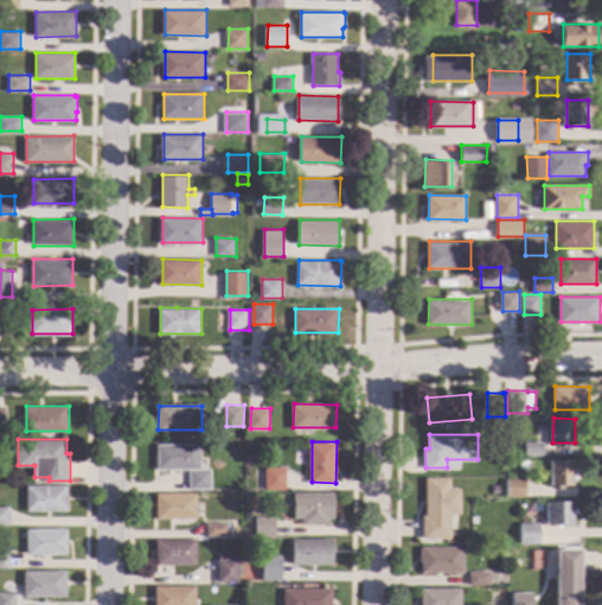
[(545,456),(526,454),(526,441),(545,443),(545,456)]
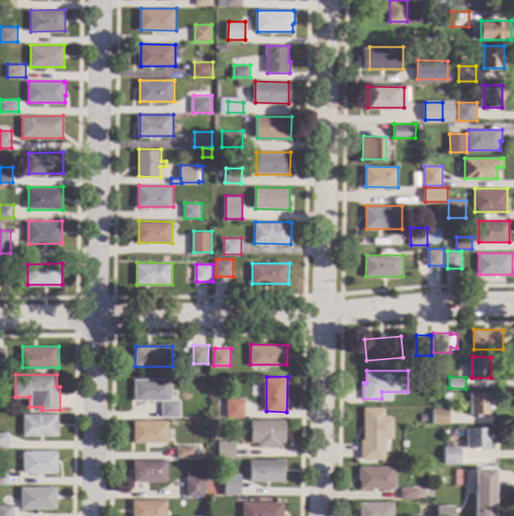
[(173,400),(182,400),(181,417),(163,417),(163,400),(136,400),(136,378),(173,379),(173,400)]
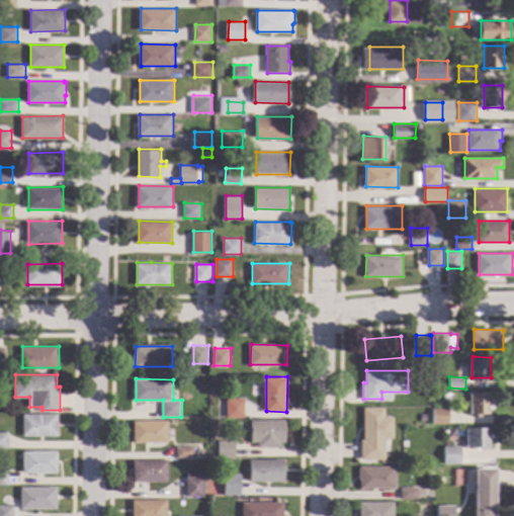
[(491,398),(497,398),(497,408),(492,407),(491,413),(473,413),(473,393),(491,393),(491,398)]
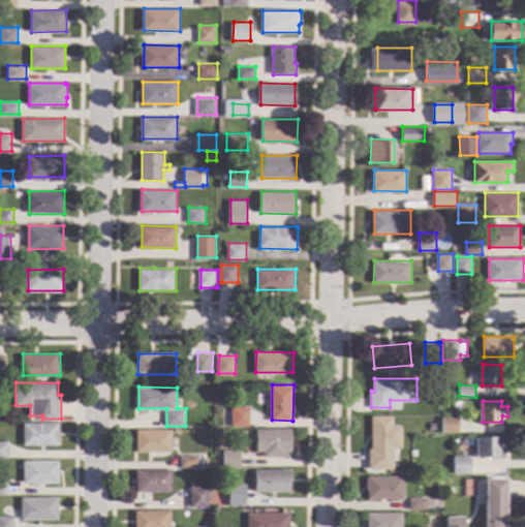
[(251,426),(233,425),(233,406),(251,407),(251,426)]
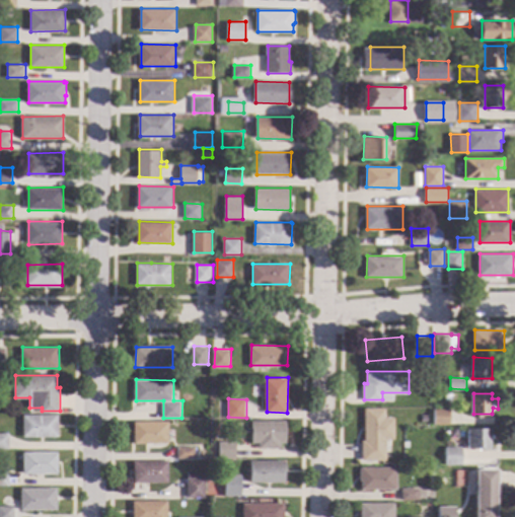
[(386,416),(395,416),(395,438),(387,438),(387,459),(363,459),(363,439),(365,439),(366,408),(386,408),(386,416)]
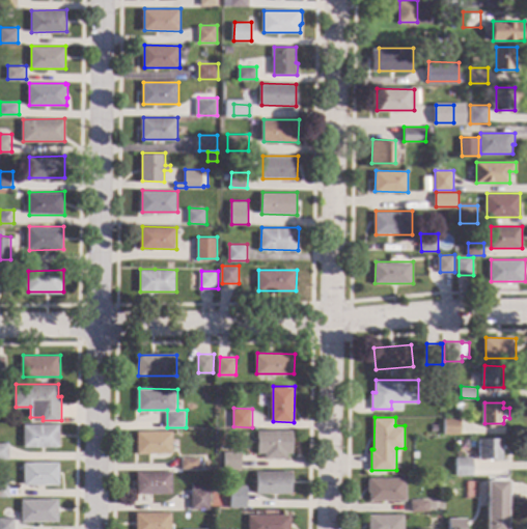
[(462,434),(446,433),(446,418),(462,418),(462,434)]
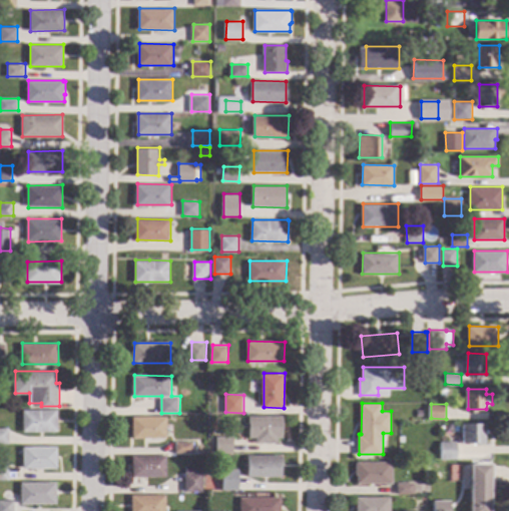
[(58,431),(24,432),(24,410),(58,409),(58,431)]
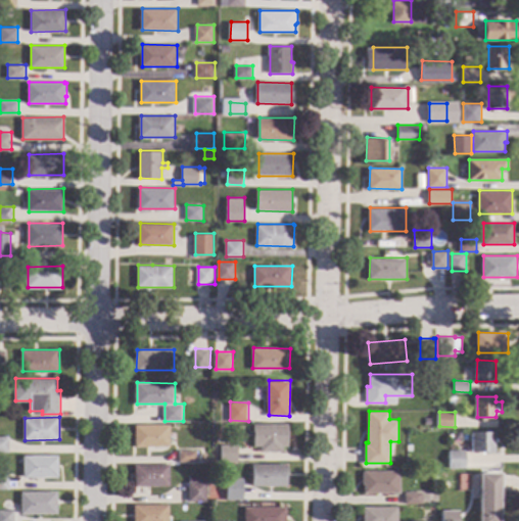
[(171,446),(137,446),(137,424),(171,424),(171,446)]
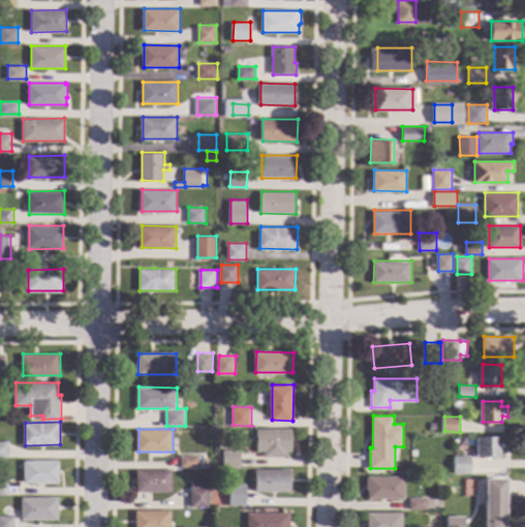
[(294,450),(287,450),(287,457),(265,457),(265,451),(257,451),(257,429),(294,430),(294,450)]
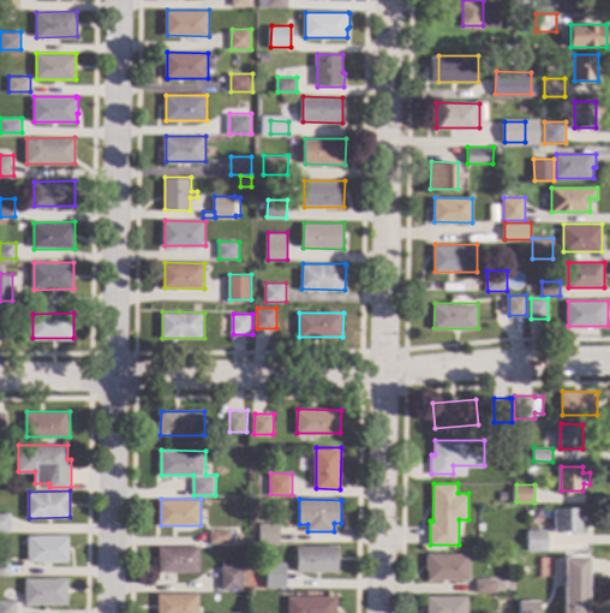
[(582,531),(556,531),(556,507),(584,507),(582,531)]
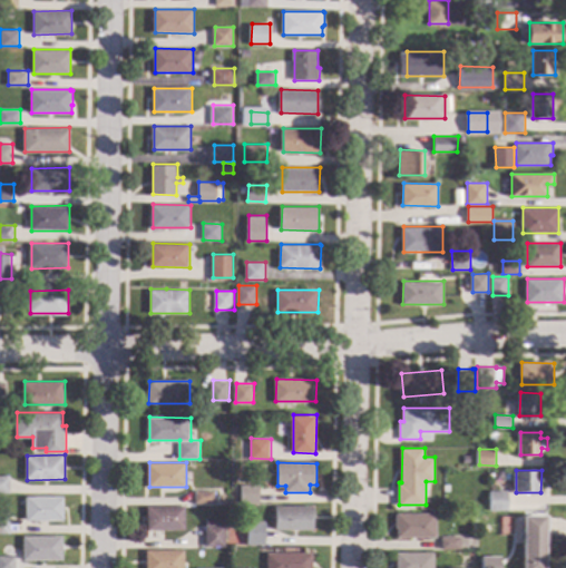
[(11,492),(0,492),(0,475),(11,475),(11,492)]
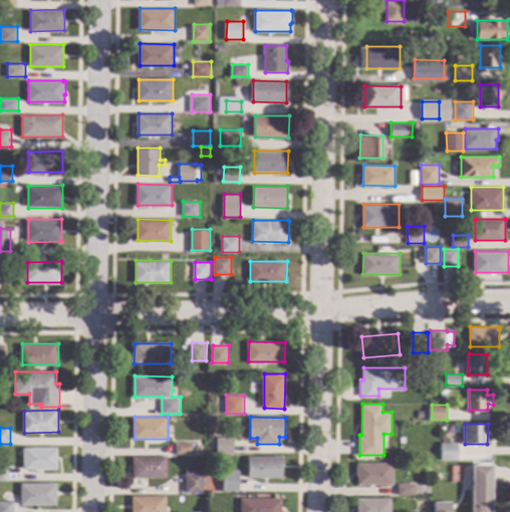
[(235,438),(234,453),(218,453),(218,438),(235,438)]
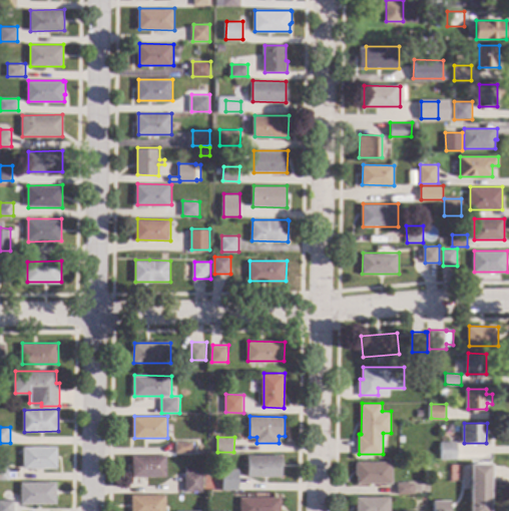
[(192,452),(177,452),(177,441),(192,441),(192,452)]
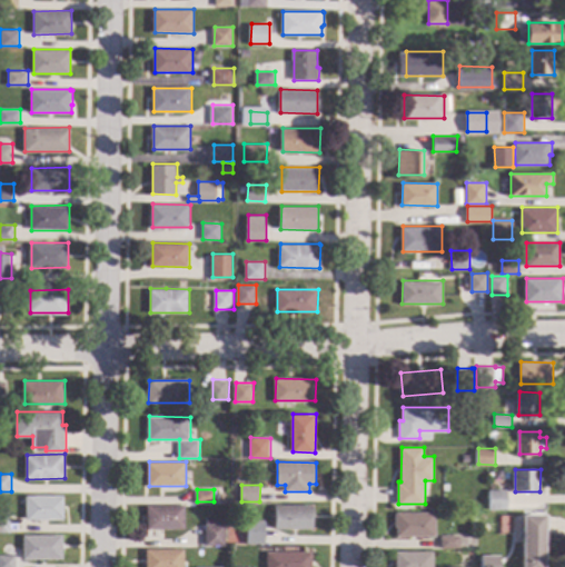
[(508,508),(491,508),(491,489),(508,489),(508,508)]
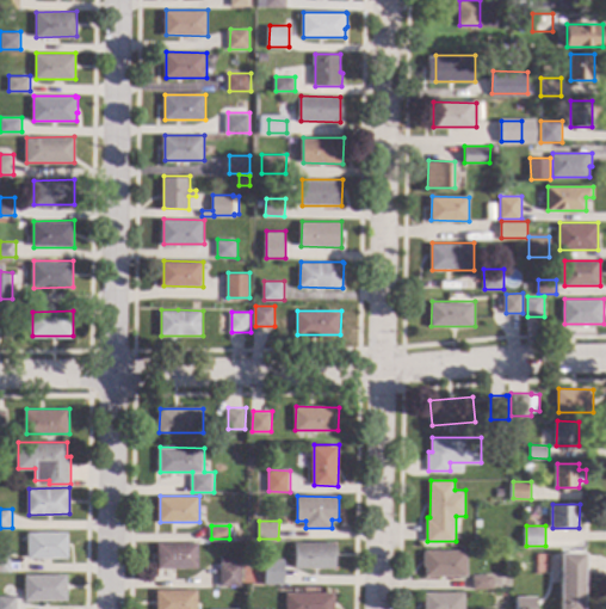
[(69,558),(29,558),(29,555),(23,555),(23,539),(29,539),(29,531),(68,531),(69,558)]
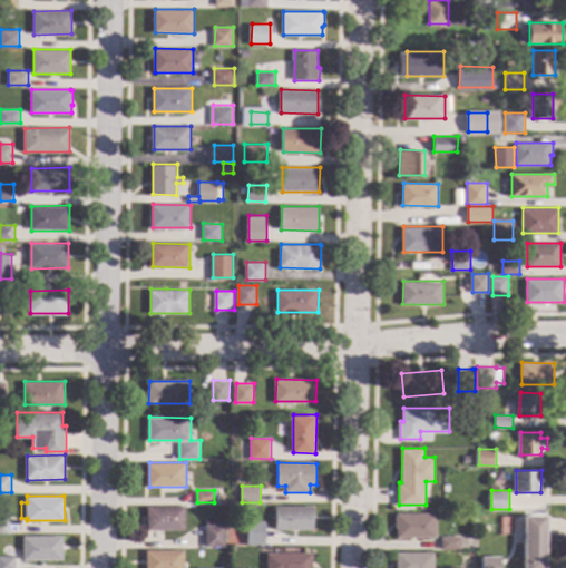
[(187,529),(148,529),(148,506),(187,507),(187,529)]
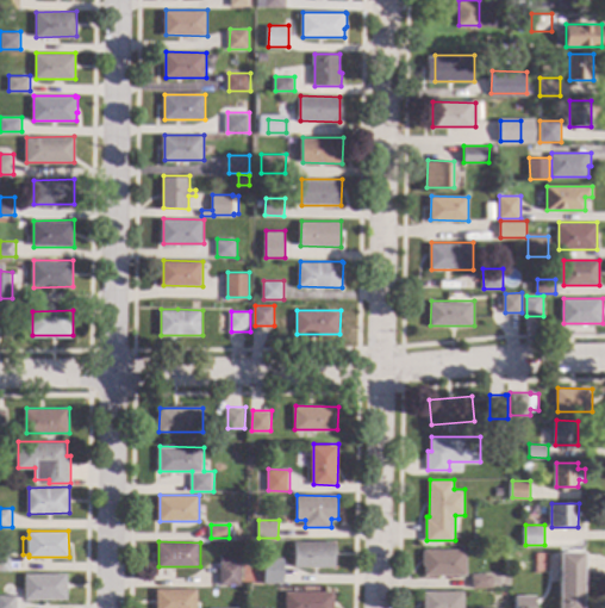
[(337,565),(295,565),(295,541),(337,541),(337,565)]
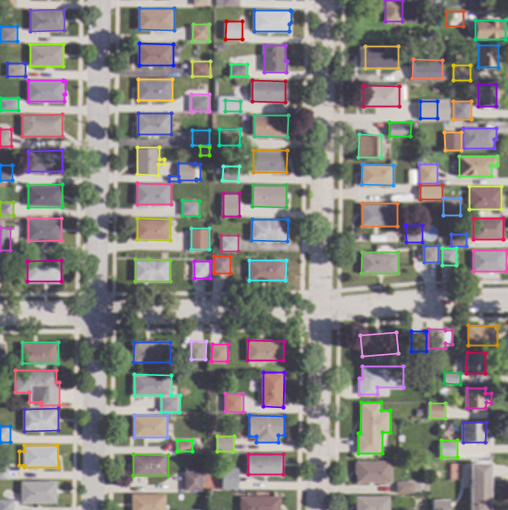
[(10,478),(0,478),(0,459),(10,459),(10,478)]
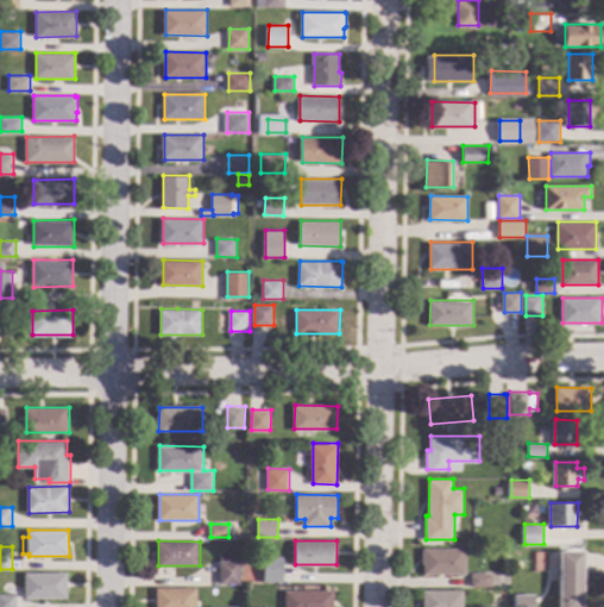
[(532,567),(522,565),(522,548),(532,548),(532,567)]
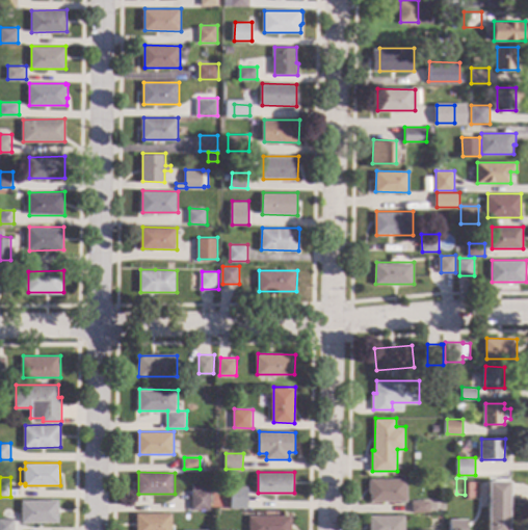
[(408,501),(372,500),(372,492),(370,492),(370,479),(408,479),(408,501)]
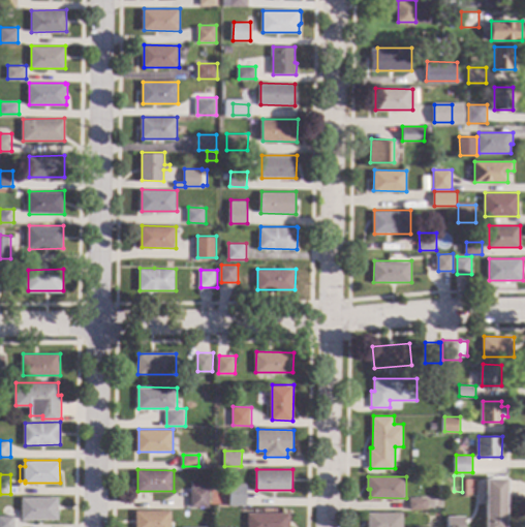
[(507,526),(487,526),(488,478),(507,478),(507,526)]
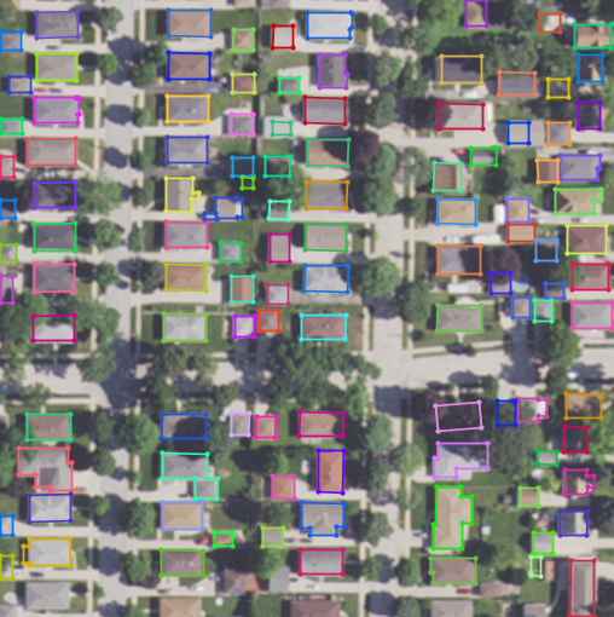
[(290,590),(268,590),(270,566),(290,568),(290,590)]
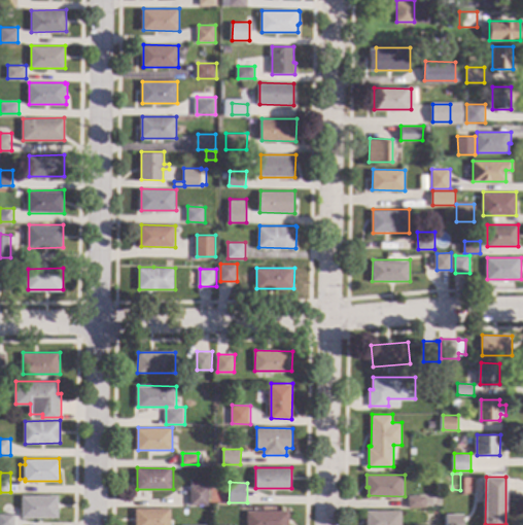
[(209,504),(193,504),(193,485),(209,485),(209,504)]
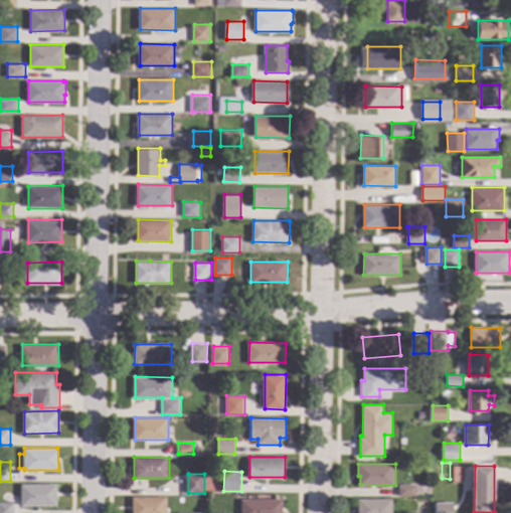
[(57,505),(22,505),(22,484),(57,484),(57,505)]
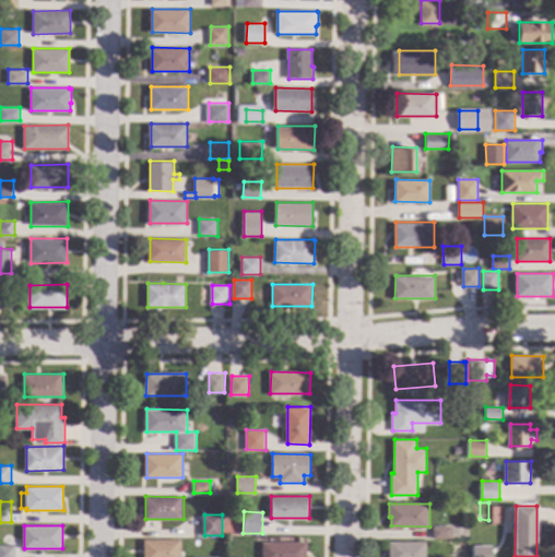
[(453,537),(436,537),(436,525),(453,526),(453,537)]
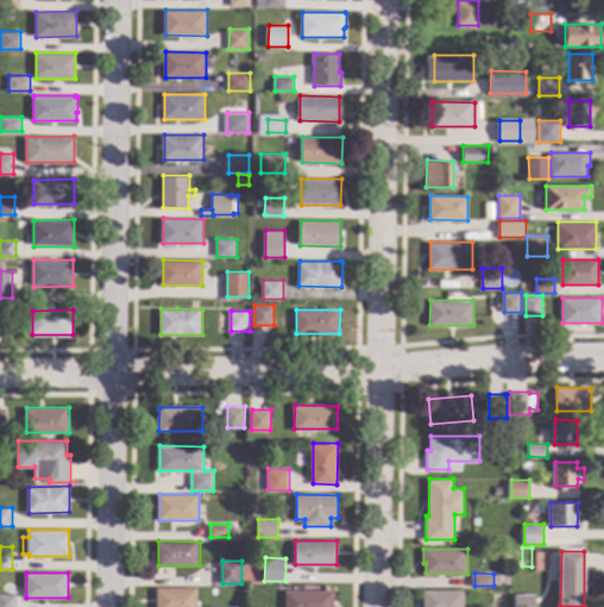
[(199,606),(158,606),(158,588),(199,588),(199,606)]
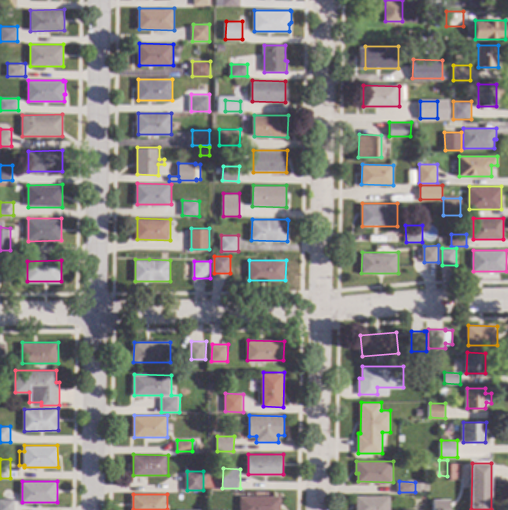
[(282,509),(241,509),(241,496),(282,497),(282,509)]
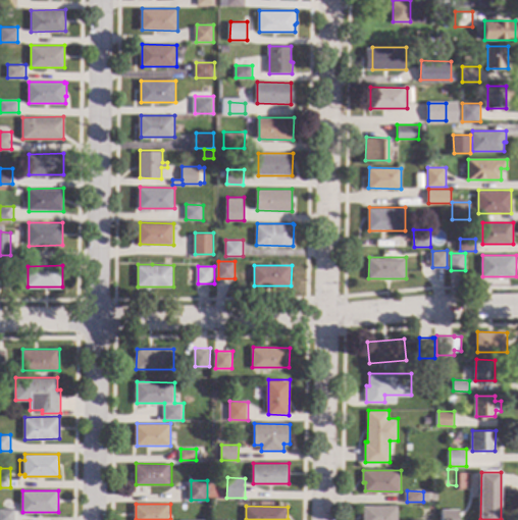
[(399,519),(364,519),(365,506),(399,506),(399,519)]
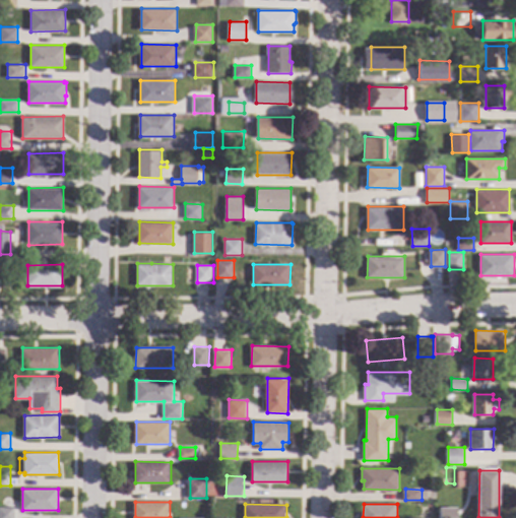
[(15,517),(0,517),(0,506),(15,506),(15,517)]
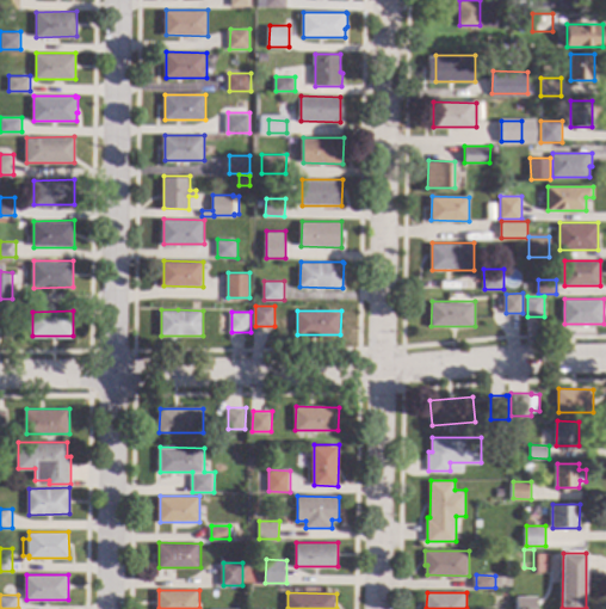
[(537,608),(538,595),(517,595),(515,608),(537,608)]
